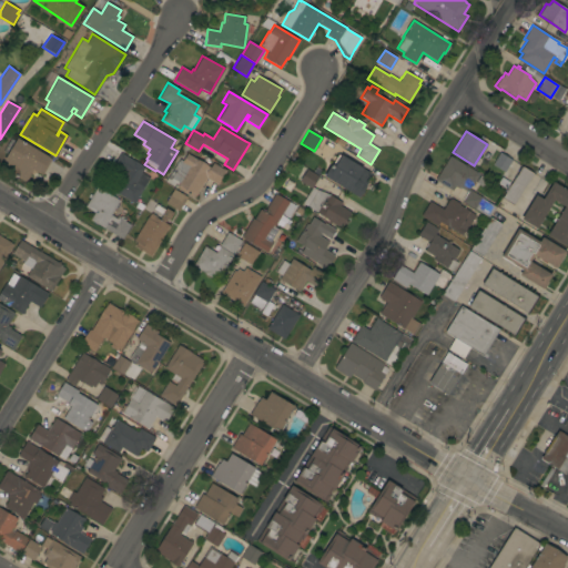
[(51,160),(41,175),(33,170),(24,182),(3,169),(7,162),(3,160),(17,138),(51,160)]
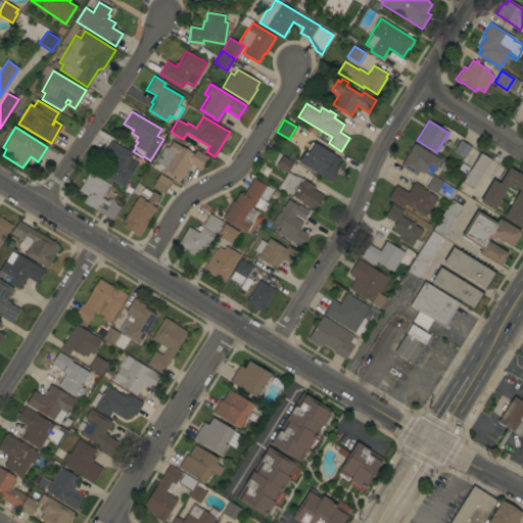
[(460,140),(471,147),(465,158),(454,151),(460,140)]
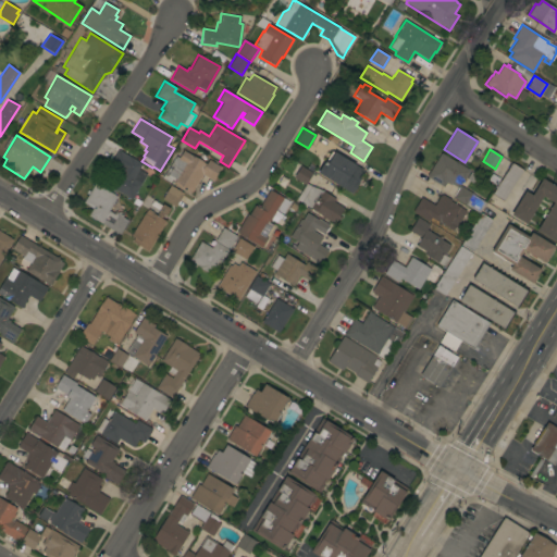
[(119,171),(116,170),(118,168),(110,163),(118,150),(141,164),(138,170),(146,174),(132,199),(110,186),(119,171)]
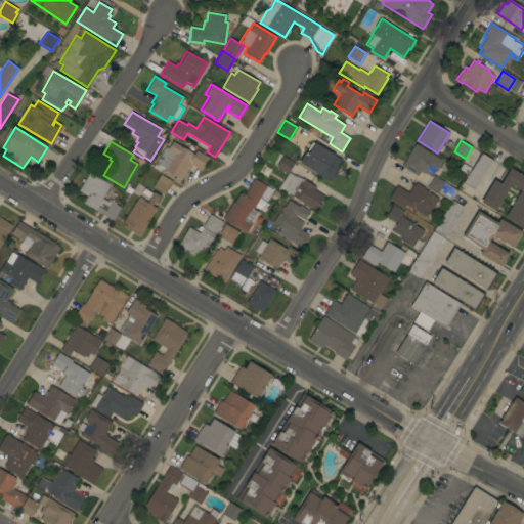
[(201,171),(190,165),(180,181),(179,180),(178,182),(162,172),(161,173),(149,166),(153,161),(156,163),(165,146),(168,148),(172,141),(193,155),(197,150),(205,156),(206,155),(209,158),(201,171)]
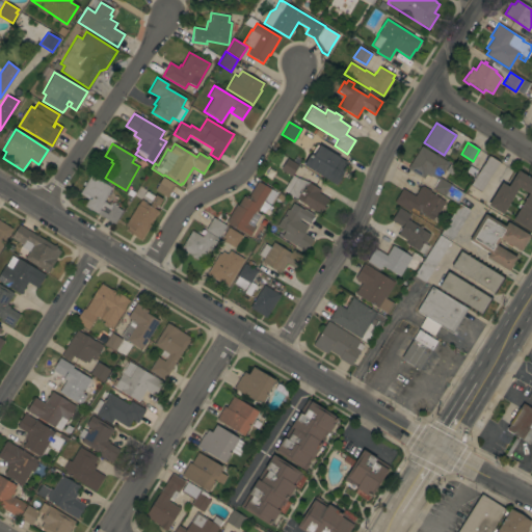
[(343,169),(345,169),(336,185),(327,180),(303,165),(309,156),(310,156),(316,144),(319,147),(319,145),(347,162),(343,169)]
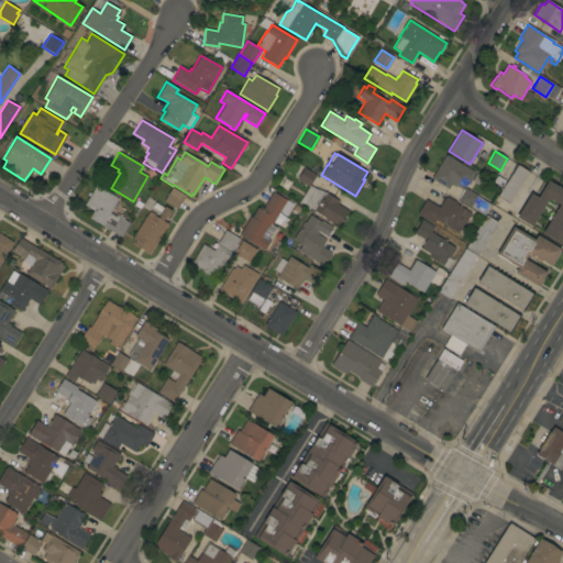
[(445,154),(475,173),(467,185),(466,184),(463,190),(455,186),(454,187),(451,185),(448,189),(431,178),(445,154)]
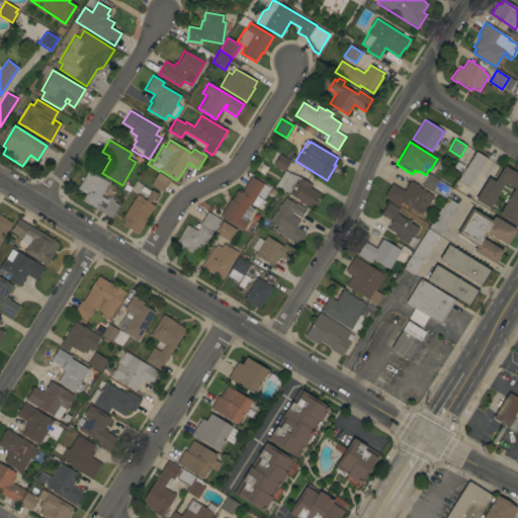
[(467,187),(457,180),(476,152),(486,158),(467,187)]
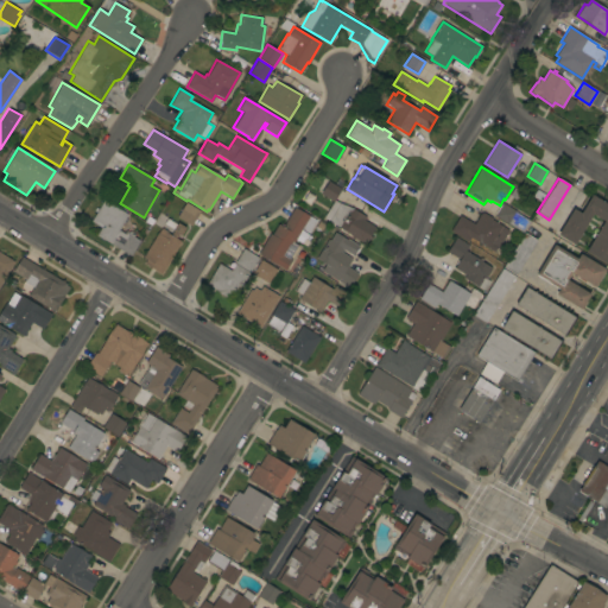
[(341,189),(334,200),(340,203),(350,208),(366,217),(363,221),(375,227),(365,245),(349,235),(350,234),(339,227),(323,217),(333,202),(321,194),(328,181),(341,189)]
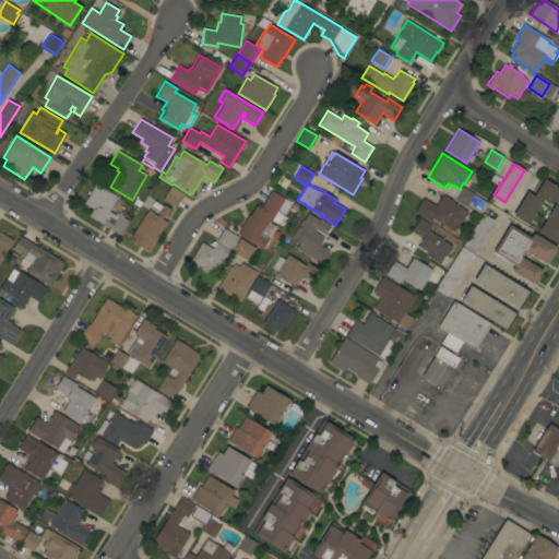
[(498,186),(489,180),(492,175),(501,180),(498,186)]
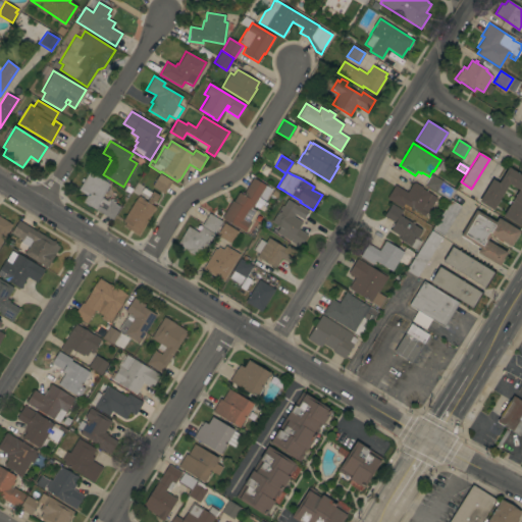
[(492,178),(499,183),(508,167),(521,175),(521,227),(503,216),(518,190),(509,184),(492,210),(478,201),(492,178)]
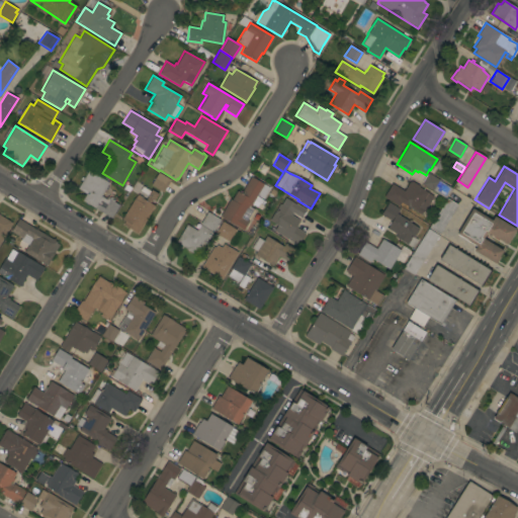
[(88,170),(108,182),(101,196),(105,199),(107,196),(111,199),(110,200),(119,205),(111,218),(82,200),(86,193),(77,188),(88,170)]
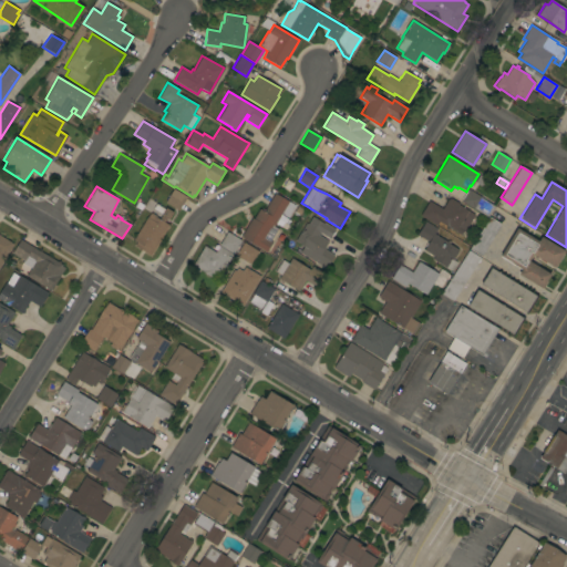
[(522,210),(532,191),(523,186),(513,205),(522,210)]
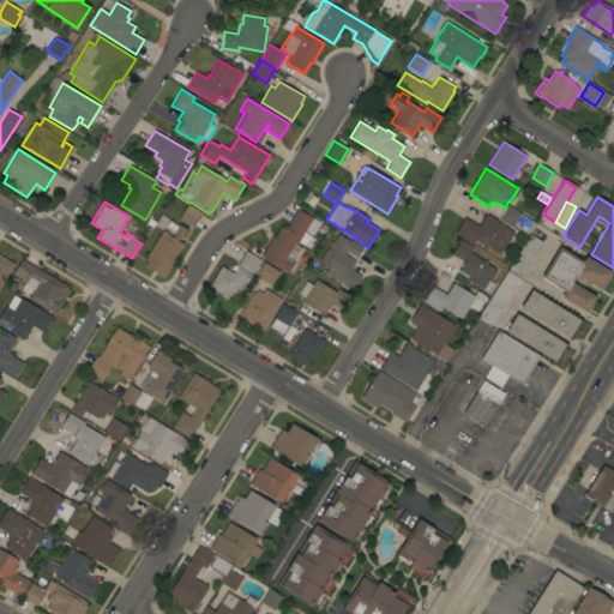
[(179,220),(187,204),(202,214),(193,228),(179,220)]
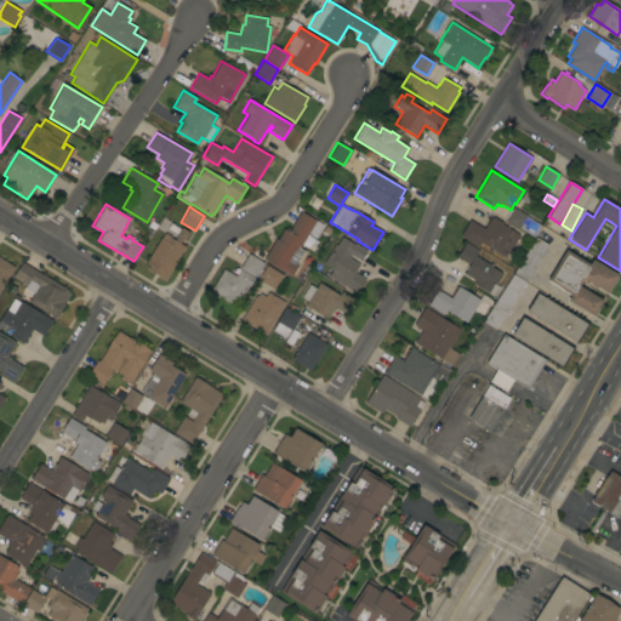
[(528,216),(527,217),(541,226),(534,238),(519,228),(519,229),(505,221),(513,208),(528,216)]
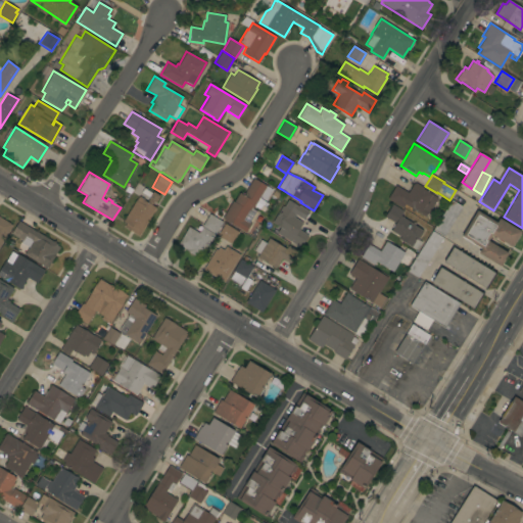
[(222,219),(232,201),(234,202),(239,192),(243,195),(253,179),(267,187),(260,197),(259,197),(252,208),(255,211),(249,223),(250,224),(245,233),(222,219)]
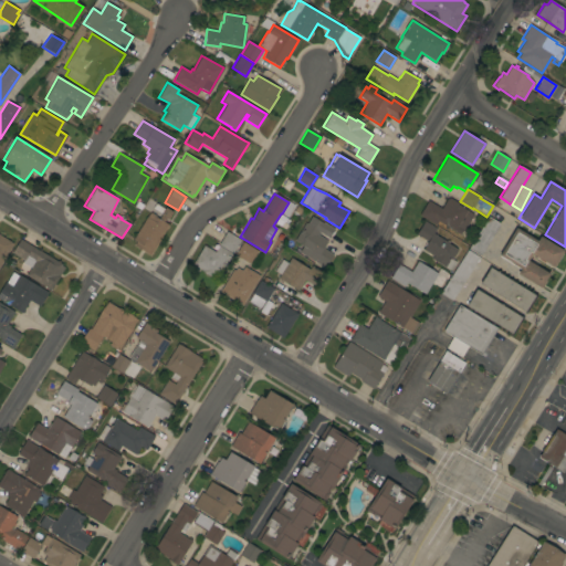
[(441,209),(448,198),(449,199),(450,198),(458,203),(458,205),(473,215),(463,231),(462,230),(460,234),(438,221),(436,226),(419,215),(428,200),(441,209)]
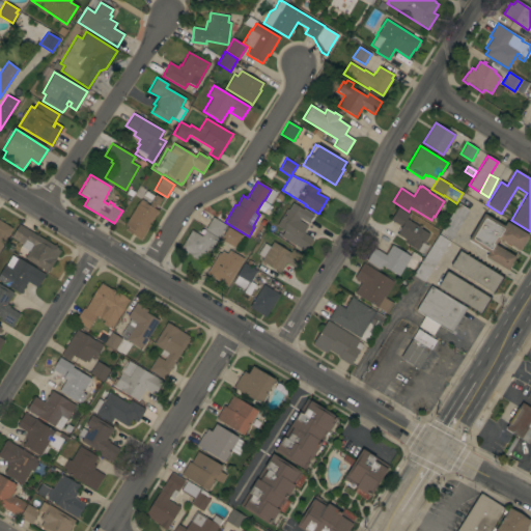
[(140,240),(126,230),(128,227),(124,225),(138,203),(140,200),(141,200),(142,198),(147,201),(145,203),(149,205),(151,202),(150,201),(155,194),(162,199),(158,205),(156,204),(154,208),(158,212),(140,240)]
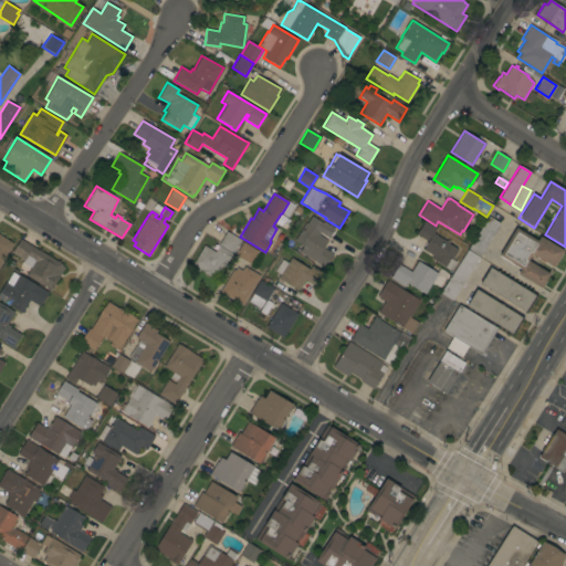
[(299,252),(303,245),(294,241),(305,222),(307,223),(312,216),(323,222),(334,229),(329,238),(320,232),(317,236),(327,241),(323,249),(333,254),(324,269),(299,252)]
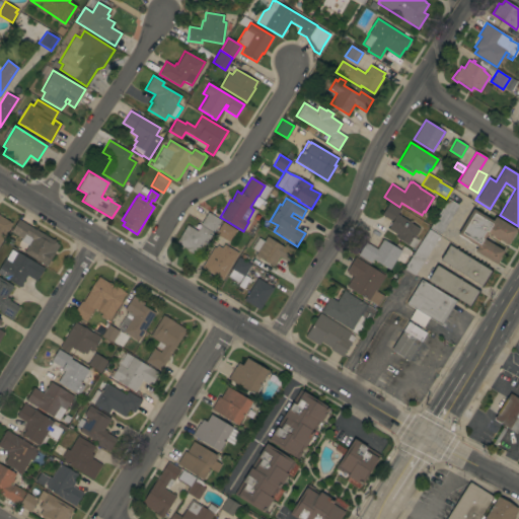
[(448,199),(458,205),(440,235),(430,228),(448,199)]
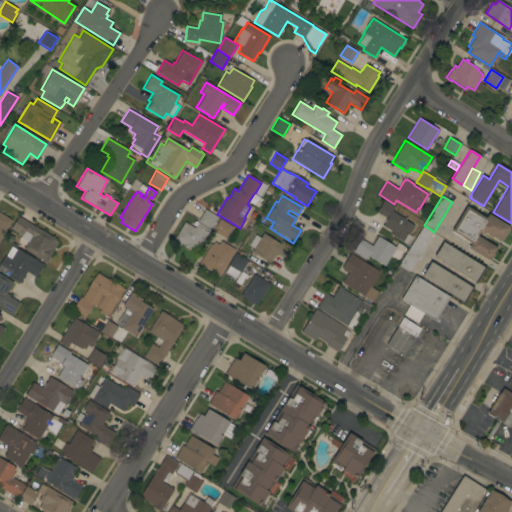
[(395,206),(392,211),(404,218),(404,217),(407,218),(406,220),(413,225),(407,234),(412,237),(408,245),(391,234),(392,231),(382,226),(387,218),(376,212),(384,200),(395,206)]
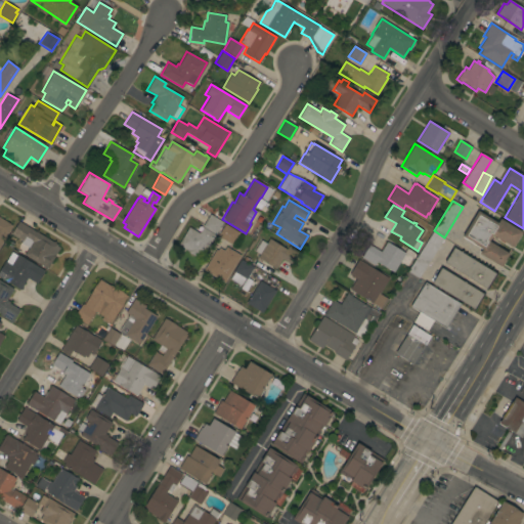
[(497,223),(499,219),(522,232),(513,248),(492,235),(488,242),(509,253),(500,267),(479,254),(481,249),(462,237),(478,211),(497,223)]
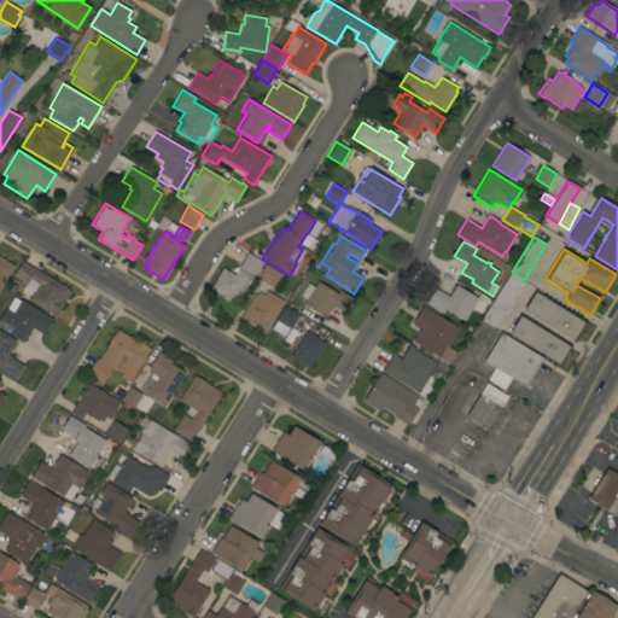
[(262,262),(254,277),(238,267),(248,252),(262,262)]
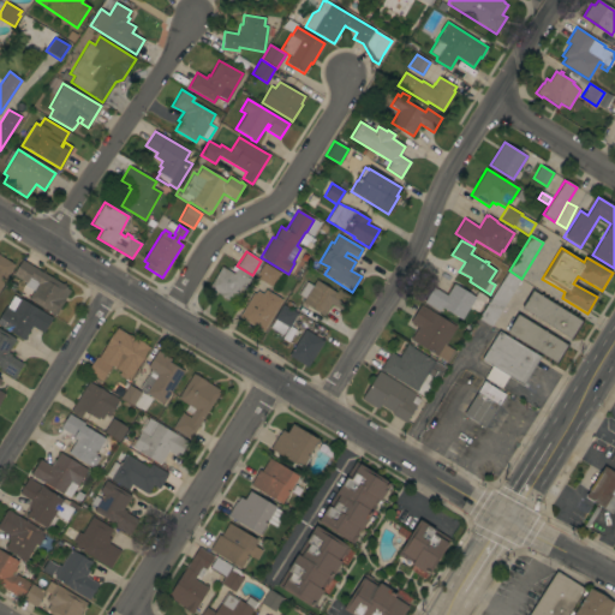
[(0,255),(15,264),(0,287),(0,255)]
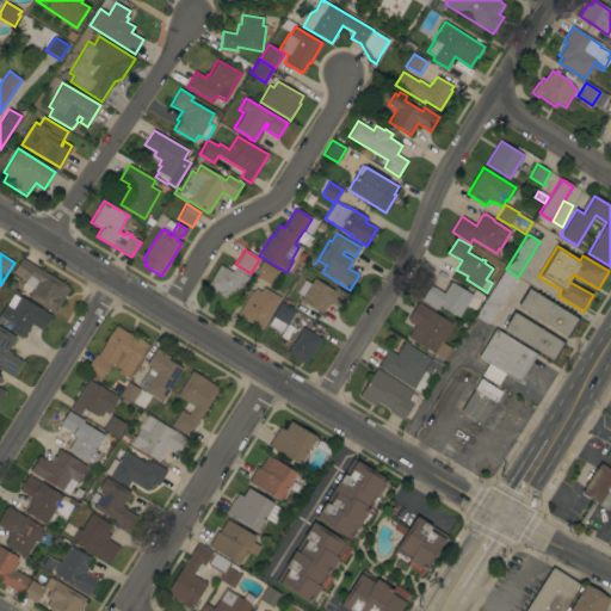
[(67,285),(66,287),(69,289),(55,313),(29,297),(32,289),(24,283),(25,281),(13,273),(22,258),(67,285)]
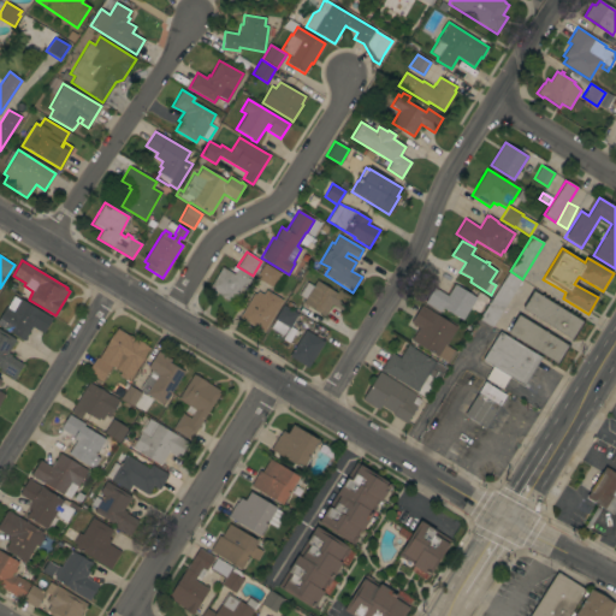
[(255,278),(264,264),(280,273),(272,288),(255,278)]
